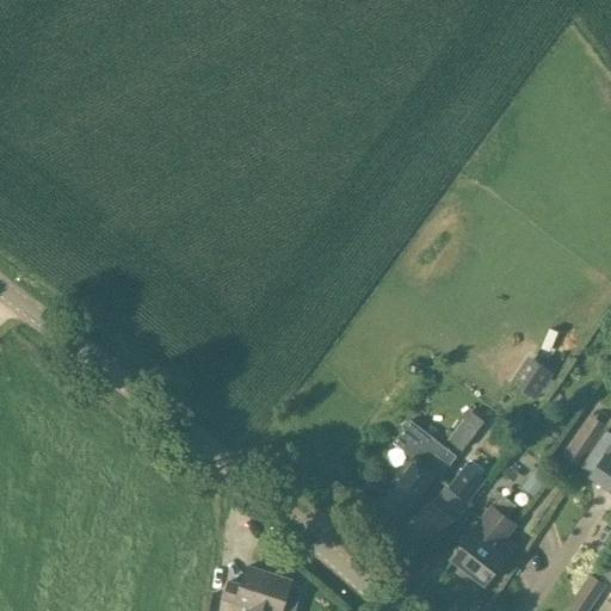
[(529,356),(510,382),(536,400),(542,393),(547,396),(555,384),(549,381),(554,374),(529,356)]
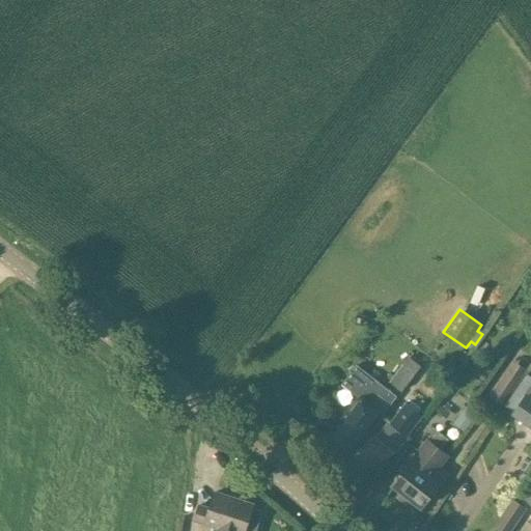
[(410,357),(389,382),(401,392),(421,366),(410,357)]
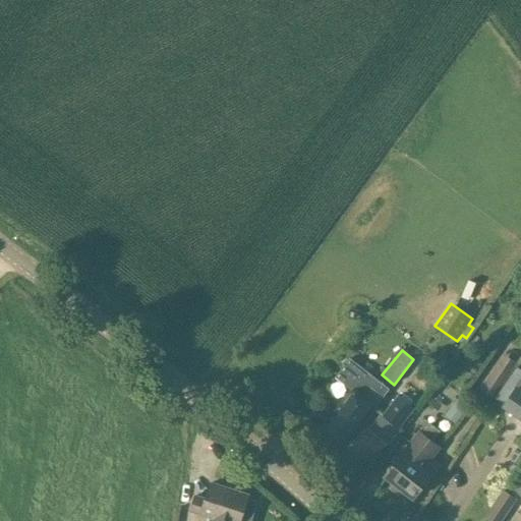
[(504,353),(480,389),(495,398),(518,362),(504,353)]
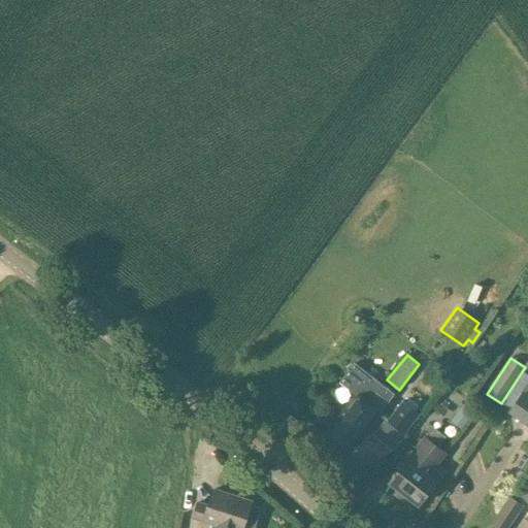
[(351,450),(378,415),(394,394),(355,363),(340,383),(357,395),(328,432),(351,450)]
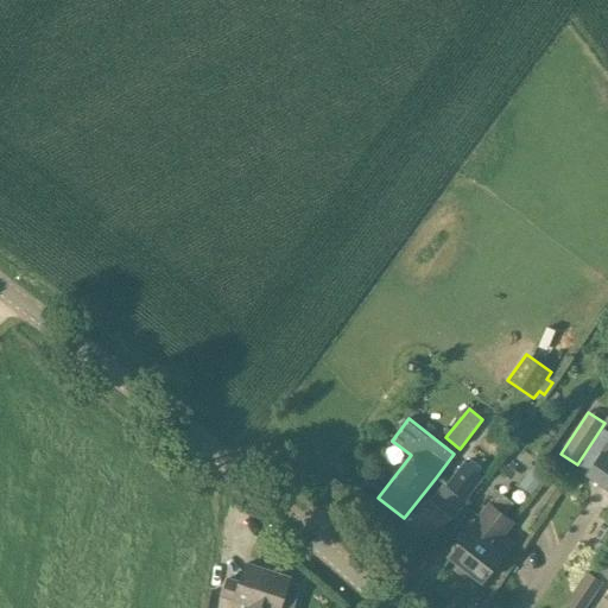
[(607,430),(603,428),(580,464),(590,472),(588,475),(607,488),(607,430)]
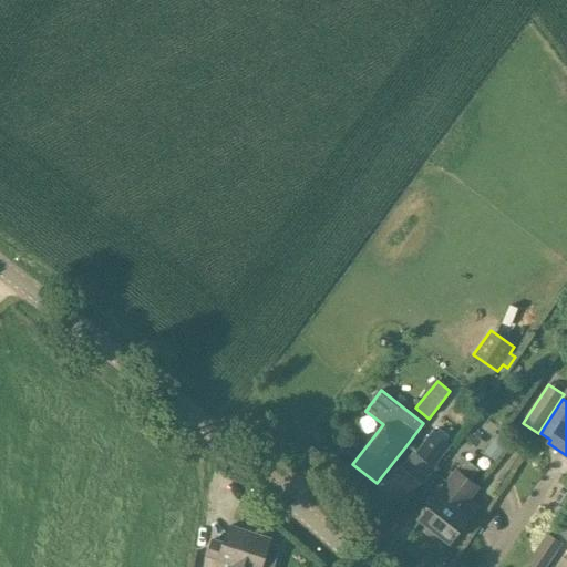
[(397,463),(402,467),(431,429),(425,424),(397,463)]
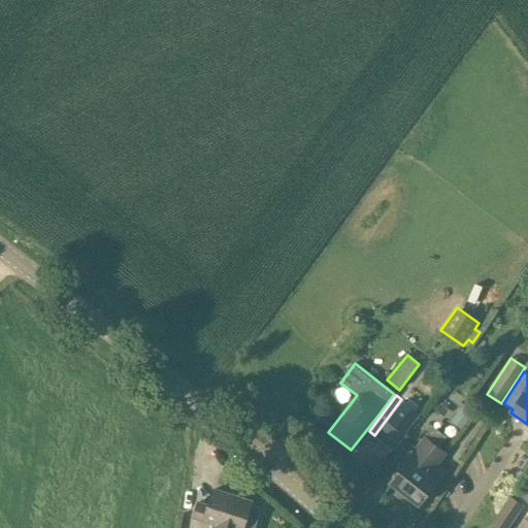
[(422,414),(404,399),(387,421),(404,435),(422,414)]
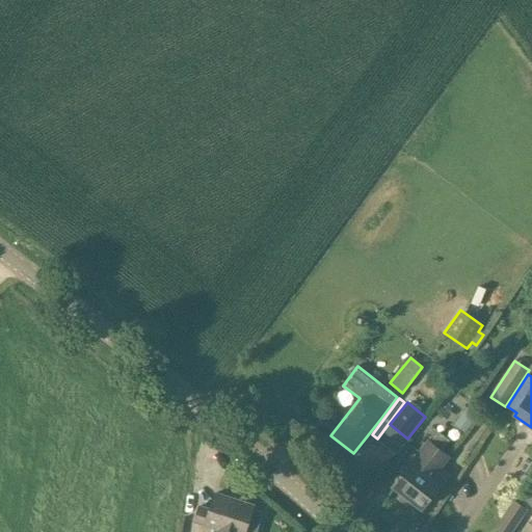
[(443,449),(450,440),(439,431),(431,441),(430,440),(421,451),(395,484),(425,508),(451,474),(442,467),(451,455),(443,449)]
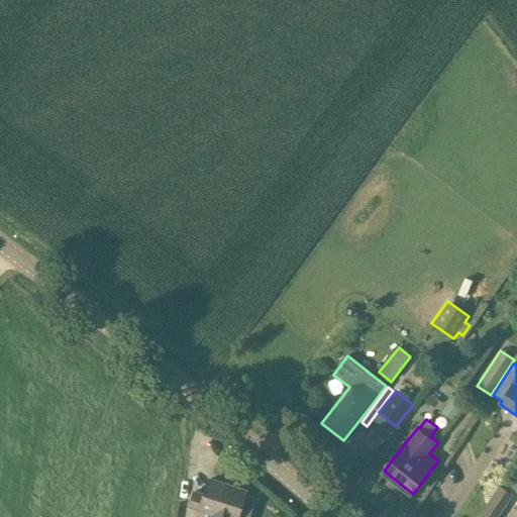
[(505,479),(500,487),(482,515),(484,516),(498,516),(513,496),(512,495),(515,491),(516,493),(516,516),(516,479),(513,484),(505,479)]
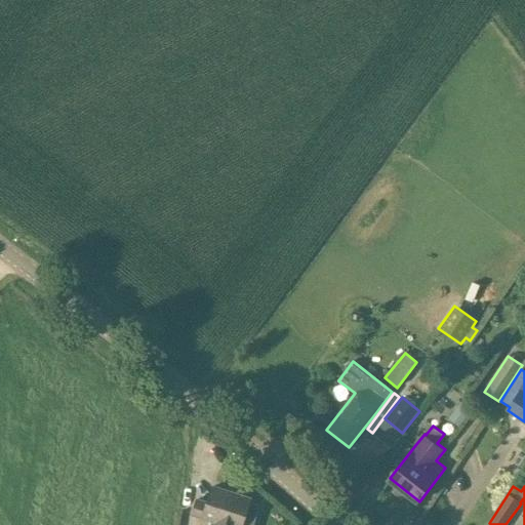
[(192,516),(203,519),(212,522),(210,524),(243,524),(251,499),(213,487),(208,501),(197,498),(192,516)]
